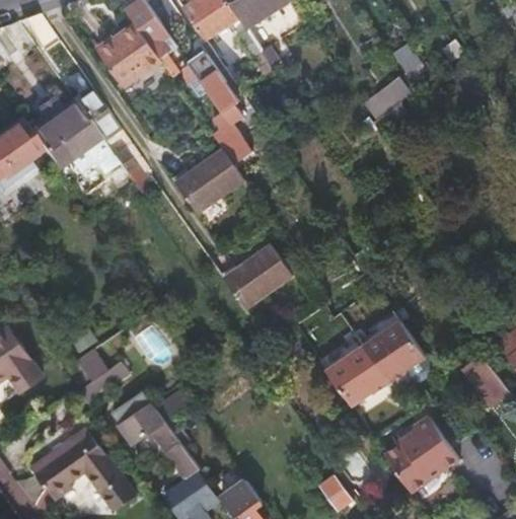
[(144,1),(143,0),(136,0),(124,9),(135,25),(160,61),(167,71),(173,67),(165,54),(167,53),(160,42),(168,35),(164,29),(144,1)]
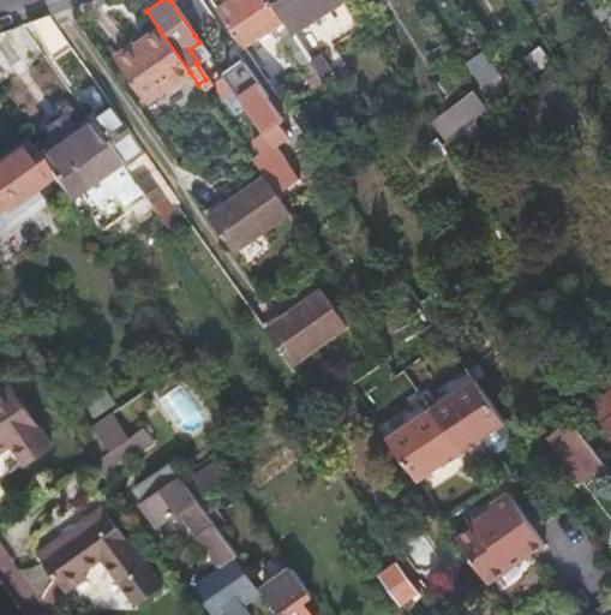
[(214,22),(197,0),(173,0),(171,1),(195,35),(214,22)]
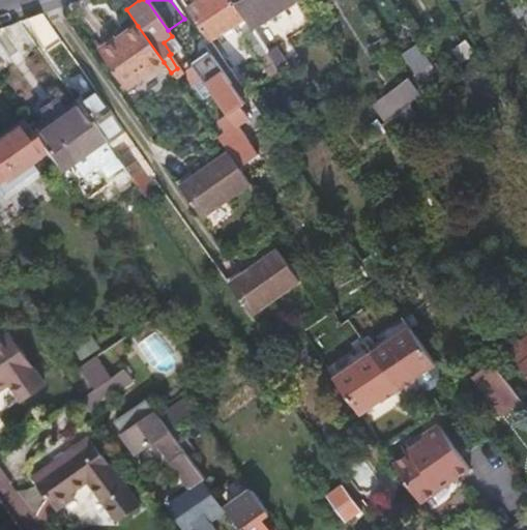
[(178,0),(208,43),(244,20),(231,0),(178,0)]
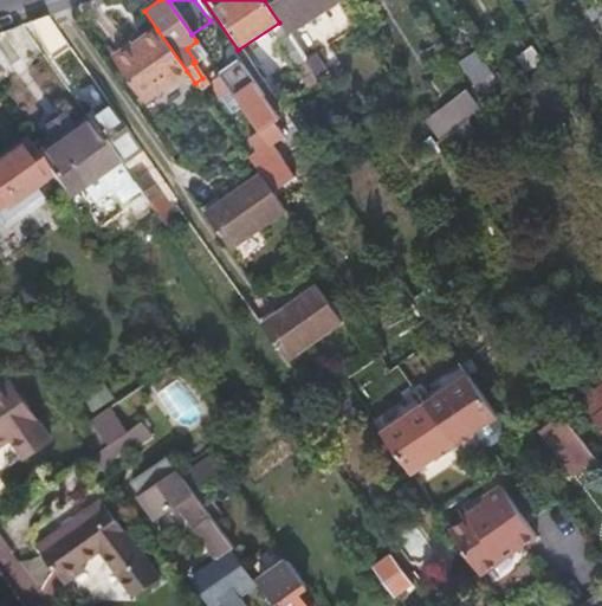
[(286,33),(338,0),(264,0),(279,23),(286,33)]
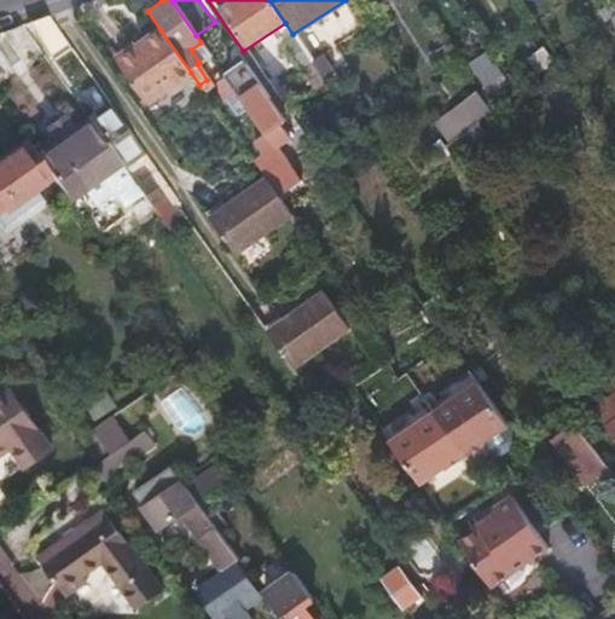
[(65,50),(42,17),(27,22),(52,58),(65,50)]
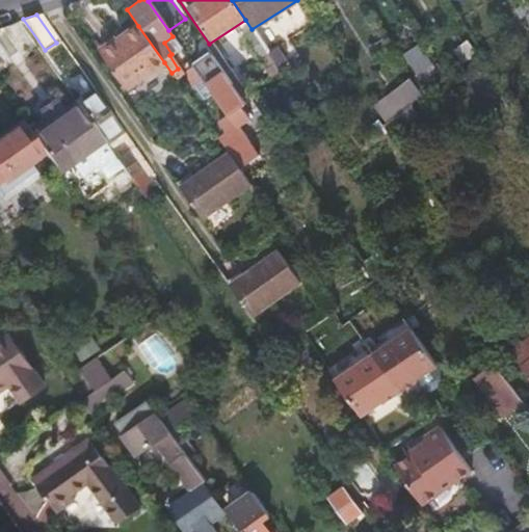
[(33,47),(15,22),(0,27),(0,31),(20,57),(33,47)]
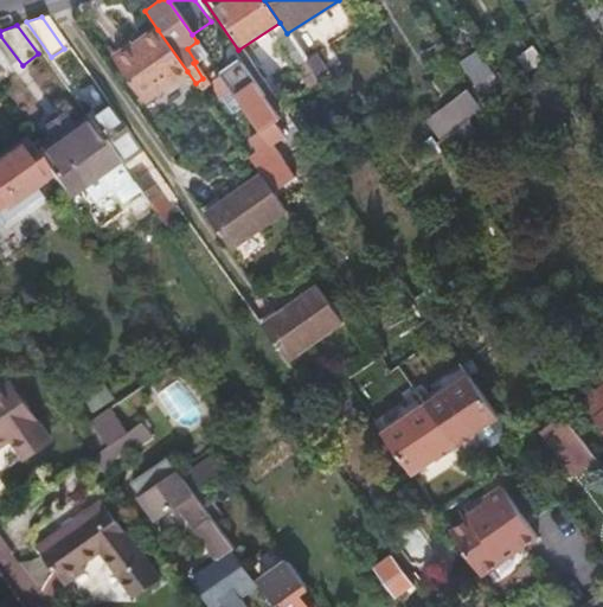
[(187,71),(158,30),(132,48),(161,90),(187,71)]
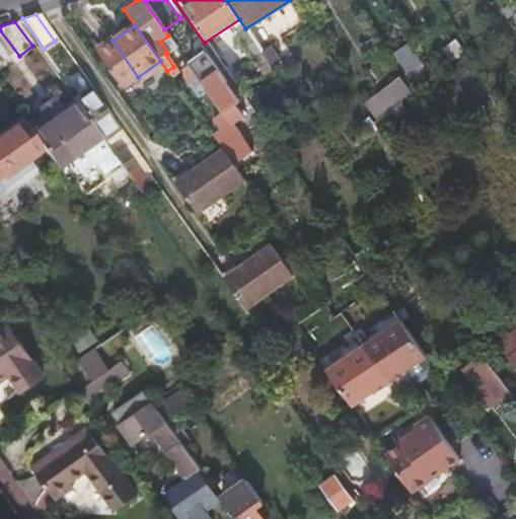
[(450,63),(463,53),(454,40),(442,50),(450,63)]
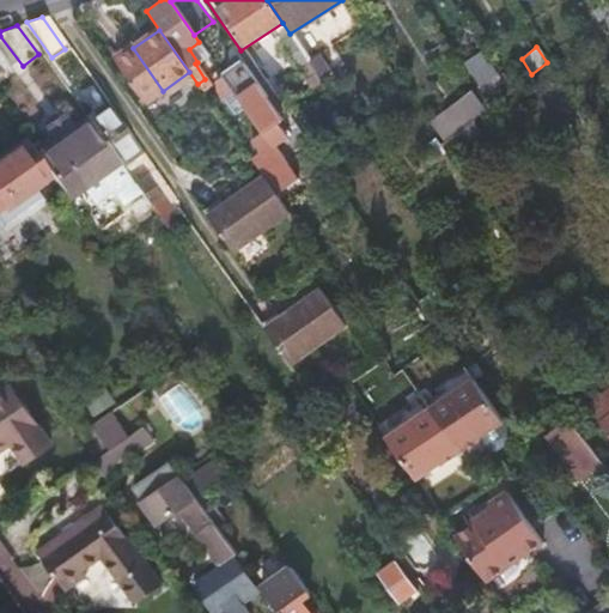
[(163,91),(133,48),(114,62),(144,104),(163,91)]
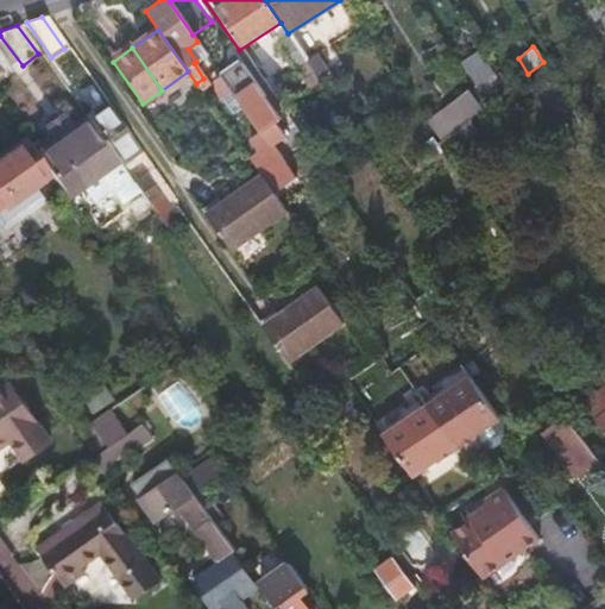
[(0,82),(13,73),(0,54),(0,82)]
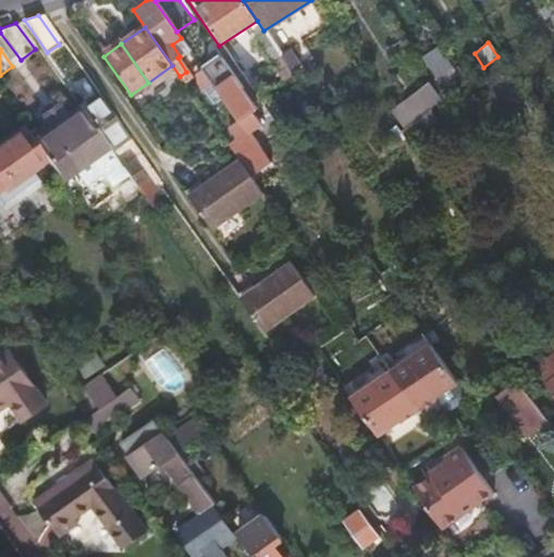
[(483,67),(475,53),(475,54),(483,67)]
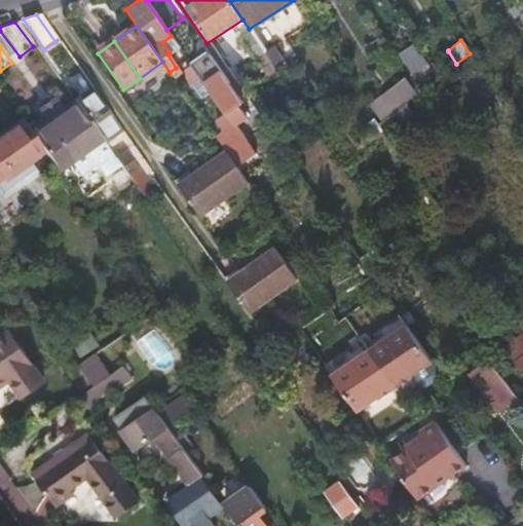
[(208,54),(191,66),(200,78),(211,92),(226,115),(234,126),(246,119),(235,107),(239,104),(226,84),(227,83),(208,54)]
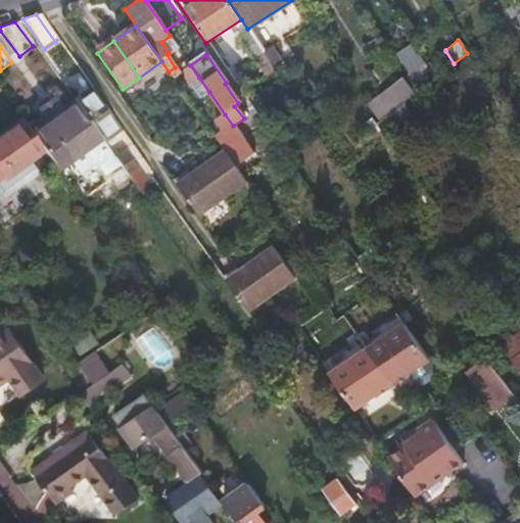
[(434,79),(445,69),(441,64),(430,73),(434,79)]
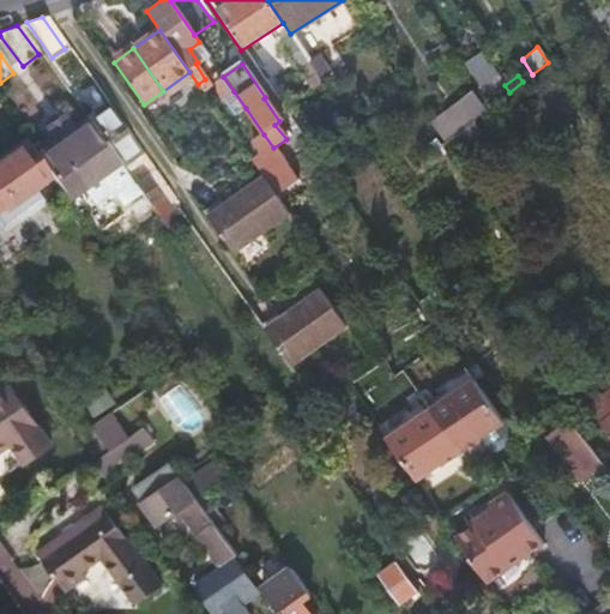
[(234,91),(223,77),(215,84),(217,96),(221,101),(234,91)]
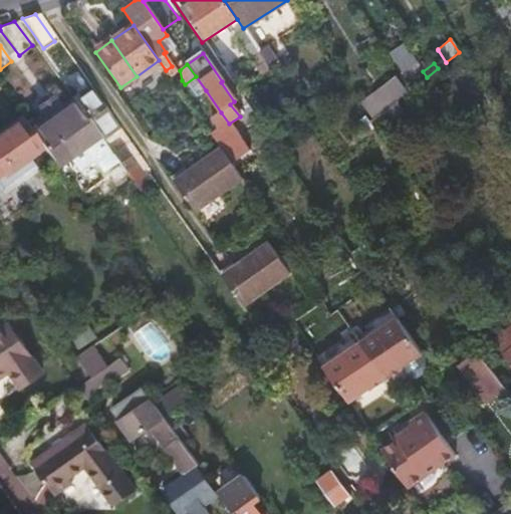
[(172,66),(166,70),(171,76),(177,72),(172,66)]
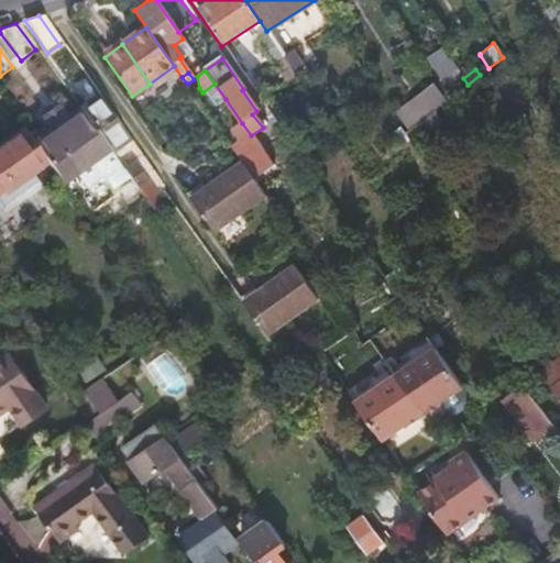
[(215,84),(202,92),(213,108),(226,99),(215,84)]
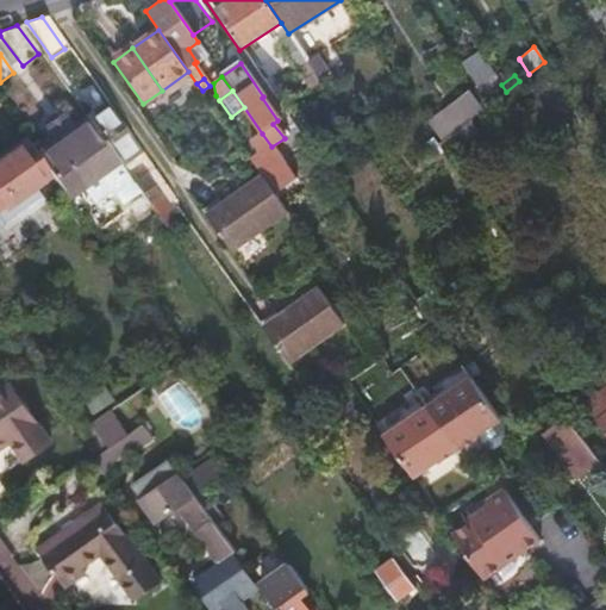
[(468,95),(430,124),(442,138),(479,109),(468,95)]
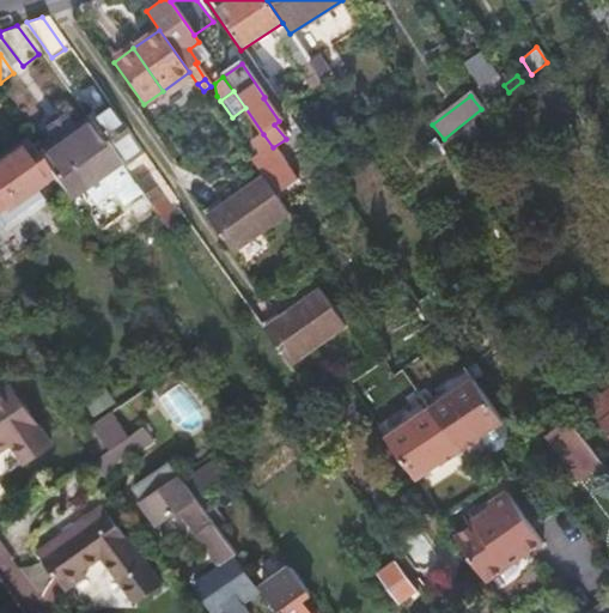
[(115,163),(135,149),(102,101),(81,115),(113,159),(115,163)]
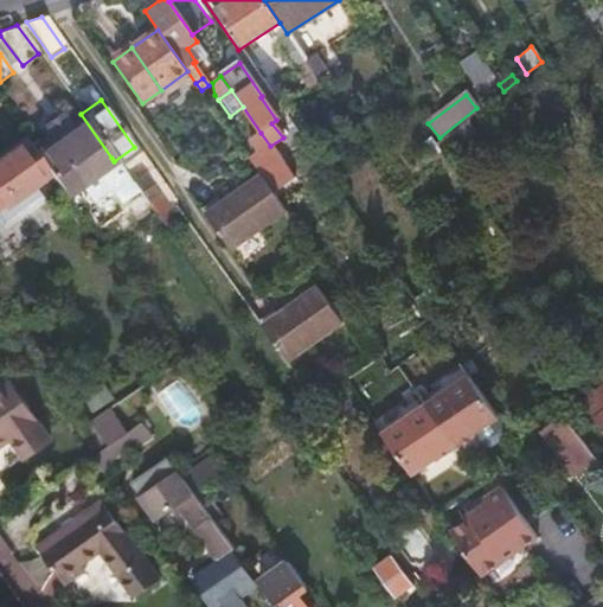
[(63,195),(111,158),(81,114),(64,127),(56,114),(42,125),(50,136),(32,151),(47,173),(58,189),(63,195)]
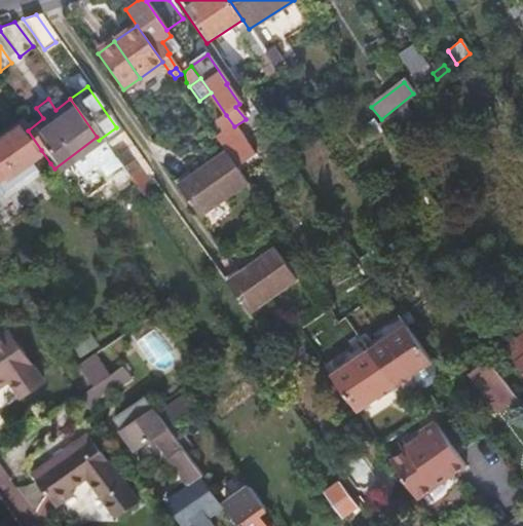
[(226,152),(244,140),(234,126),(226,115),(215,123),(222,134),(216,139),(226,152)]
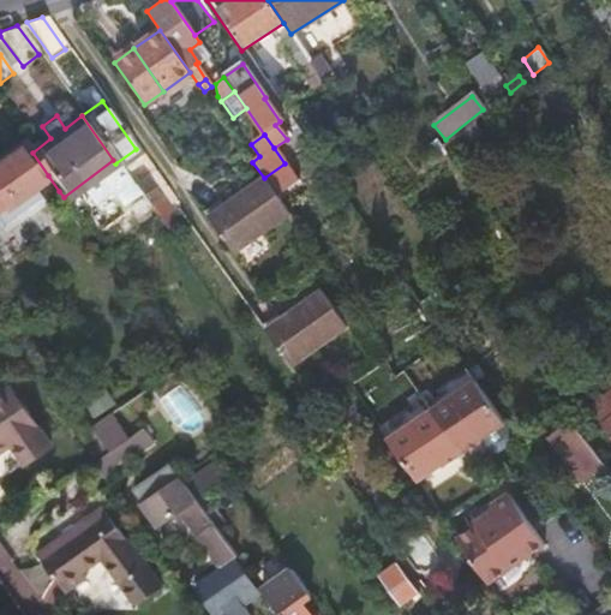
[(48,175),(33,153),(23,138),(6,151),(0,155),(0,162),(34,210),(42,203),(31,187),(48,175)]
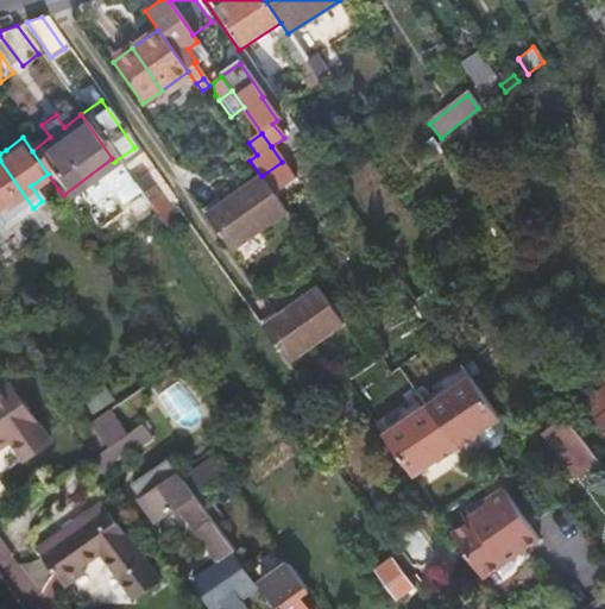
[(0,221),(5,228),(33,208),(0,161),(0,221)]
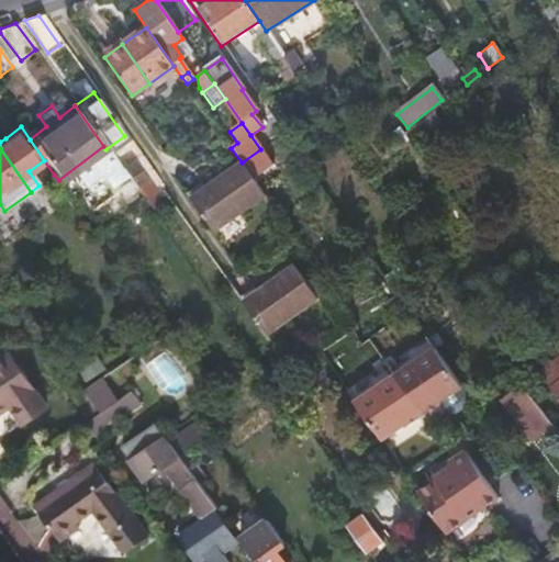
[(242,164),(254,180),(272,167),(260,149),(242,163),(242,164)]
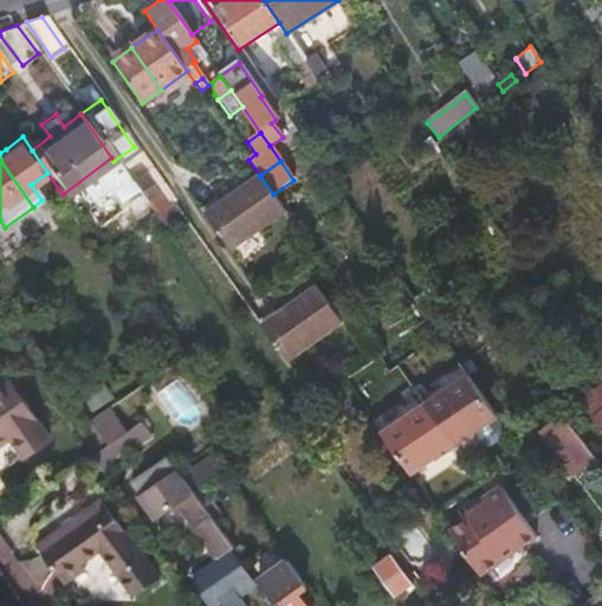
[(41,200),(58,188),(47,173),(31,185),(41,200)]
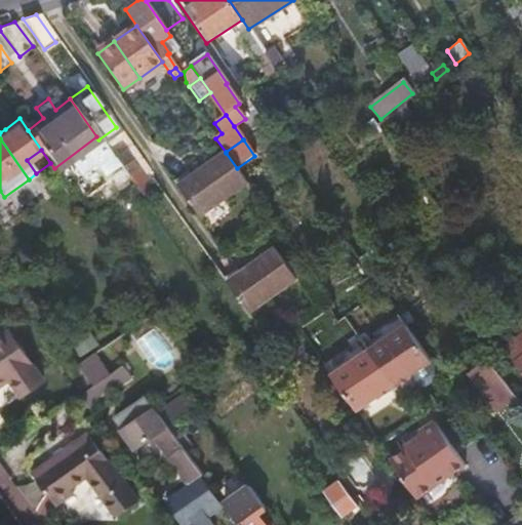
[(112,157),(123,173),(132,167),(120,151),(112,157)]
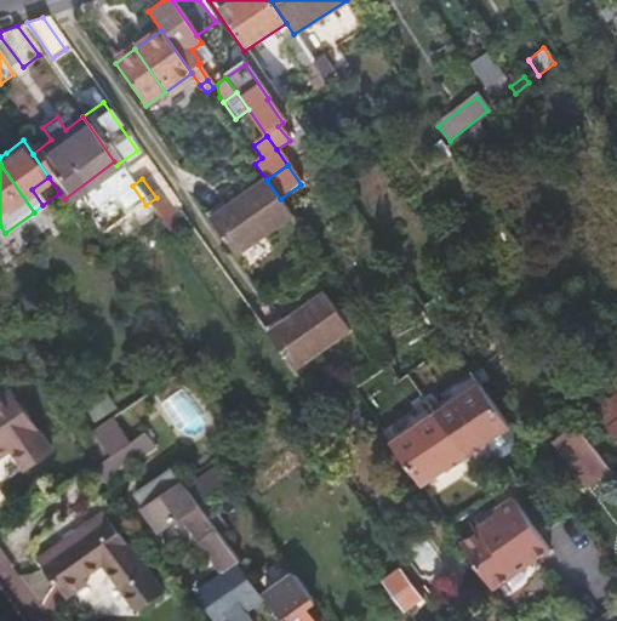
[(267,238),(293,218),(280,199),(267,181),(239,200),(267,238)]
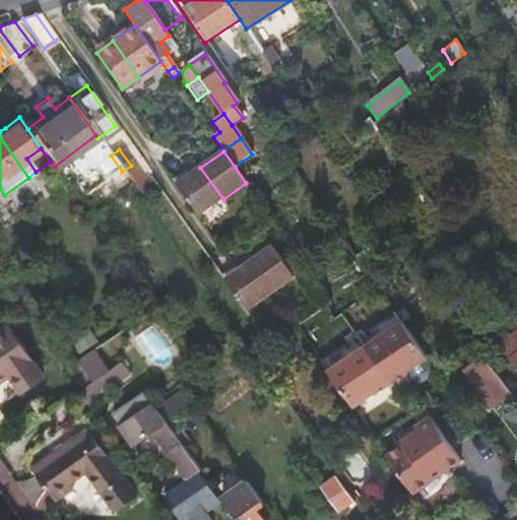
[(111,155),(110,154),(102,160),(109,171),(111,170),(116,177),(122,172),(111,155)]
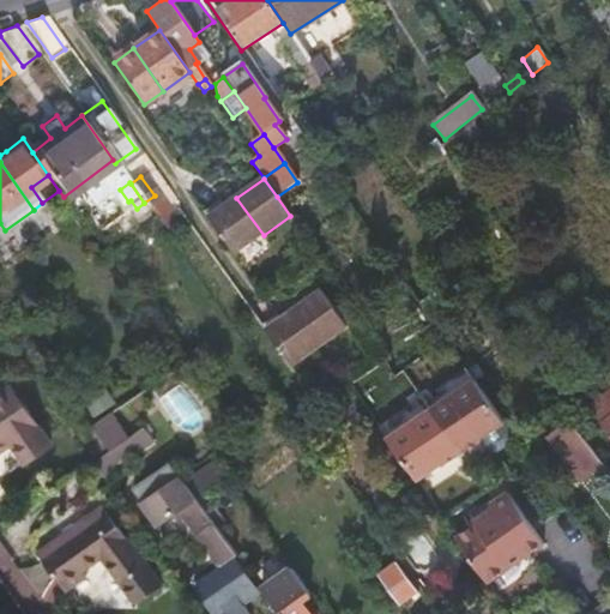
[(144,203),(165,233),(175,226),(155,196),(144,203)]
